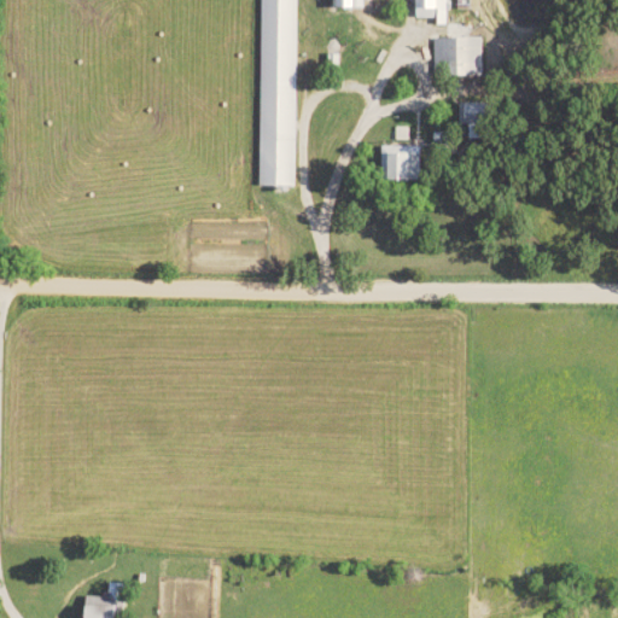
[(258,0),(256,186),(293,187),(296,0),(258,0)]
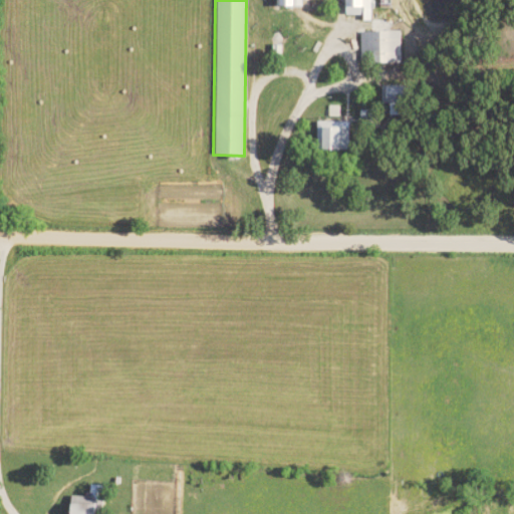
[(369,0),(340,0),(340,15),(361,16),(361,21),(370,21),(369,0)]
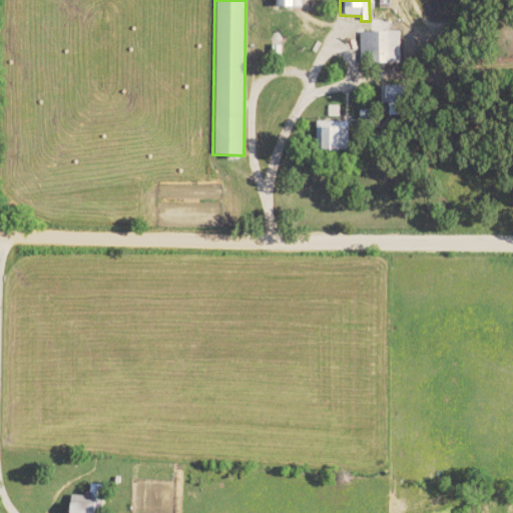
[(400,31),(359,33),(360,64),(401,62),(400,31)]
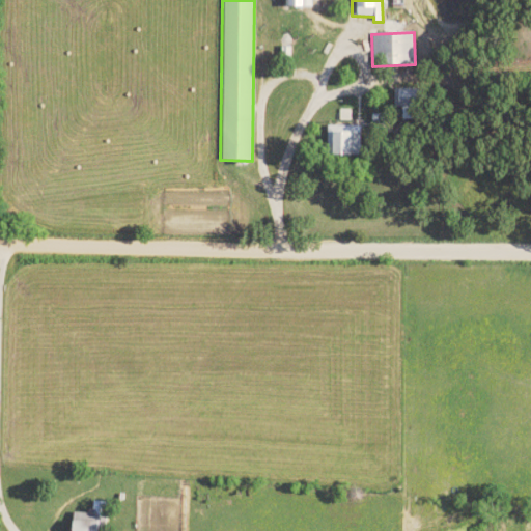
[(326,156),(346,156),(348,129),(327,128),(326,156)]
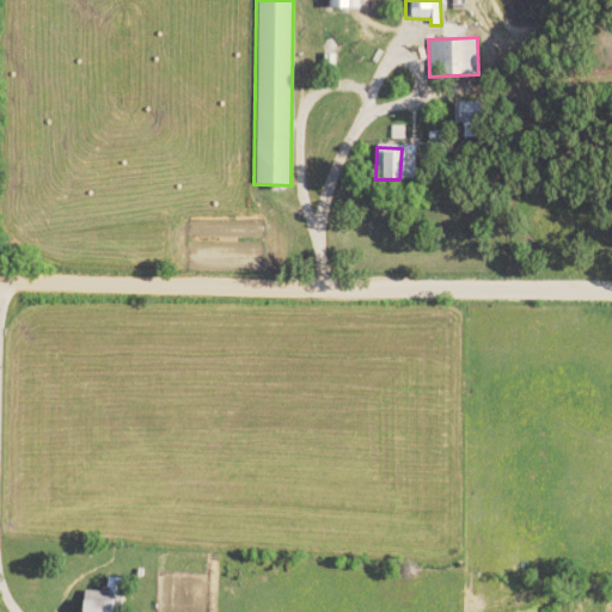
[(80,593),(80,601),(73,601),(72,611),(99,611),(101,611),(108,611),(109,593),(80,593)]
